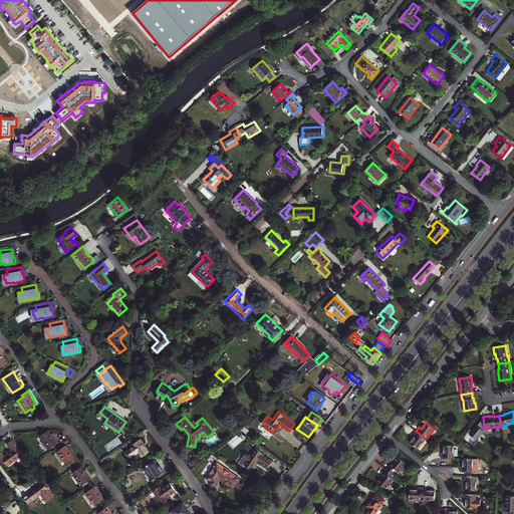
[(46,431),(41,435),(42,437),(41,438),(44,443),(43,444),(47,450),(48,449),(50,452),(60,444),(56,439),(55,440),(52,436),(49,432),(47,434),(46,431)]
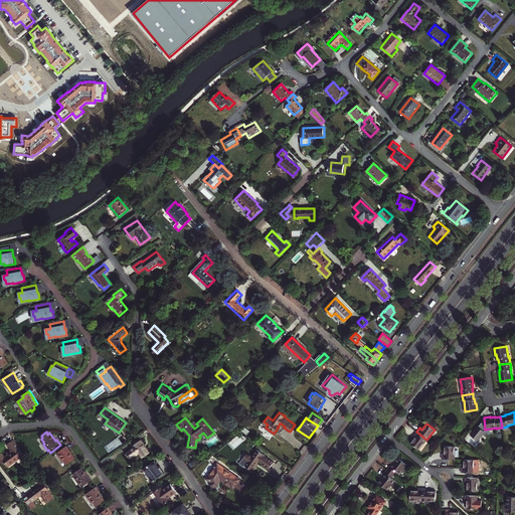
[(419,450),(426,440),(416,432),(413,436),(416,438),(411,444),(419,450)]
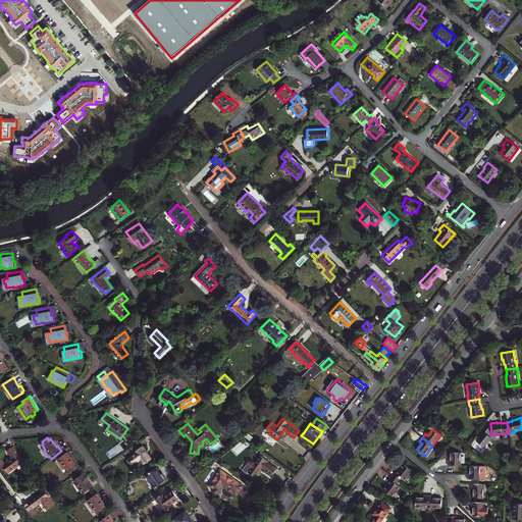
[(0,461),(0,463),(4,469),(6,467),(9,472),(21,464),(22,466),(27,462),(22,456),(16,447),(10,452),(13,456),(14,457),(10,460),(10,461),(7,463),(4,459),(0,461)]
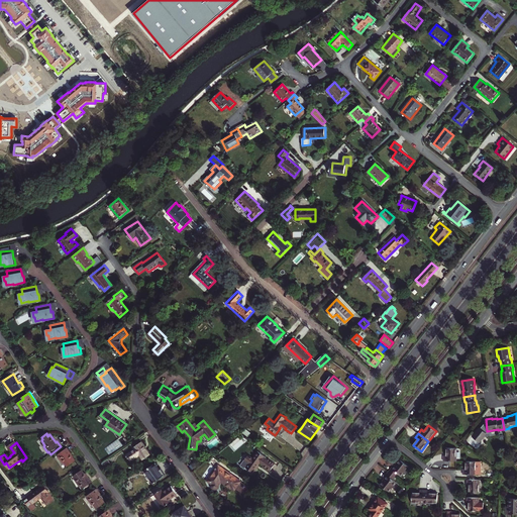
[(149,454),(141,442),(133,447),(135,449),(126,455),(130,460),(139,454),(142,459),(149,454)]
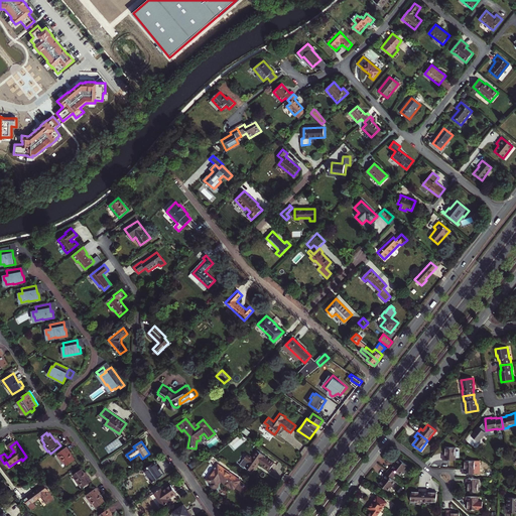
[(74,453),(70,446),(59,455),(60,457),(59,458),(65,464),(66,463),(69,467),(78,461),(75,457),(73,454),(74,453)]
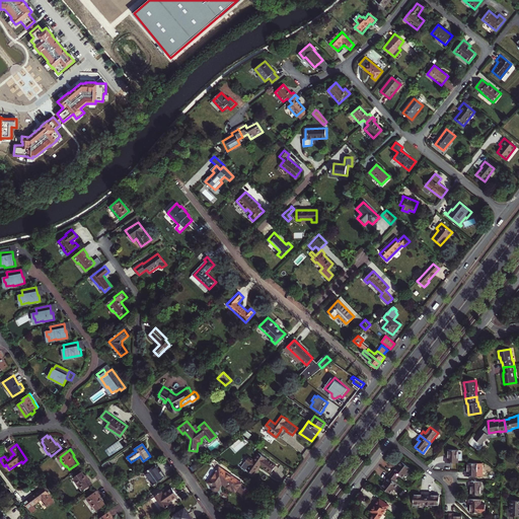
[(445,457),(445,462),(458,462),(458,450),(448,449),(448,457),(445,457)]
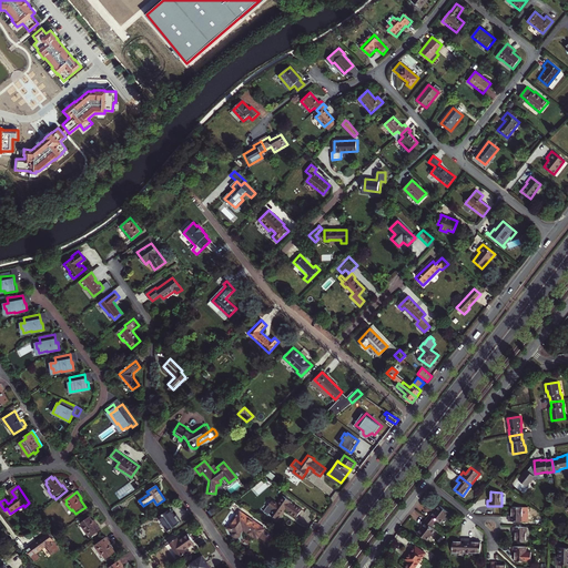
[(273,500),(269,507),(273,509),(270,514),(279,520),(282,515),(282,514),(285,509),(286,509),(290,513),(288,514),(295,519),(302,510),(291,503),(291,501),(284,497),(279,505),(276,504),(273,500)]
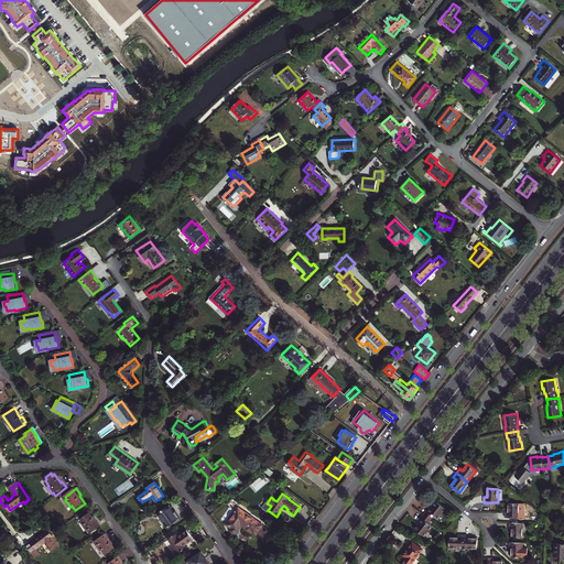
[(118,501),(111,506),(116,511),(121,507),(118,501)]
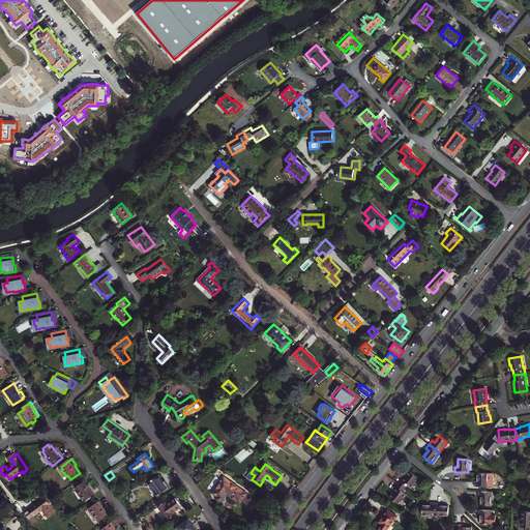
[(404,476),(399,483),(406,489),(408,486),(411,488),(419,478),(410,471),(405,477),(404,476)]
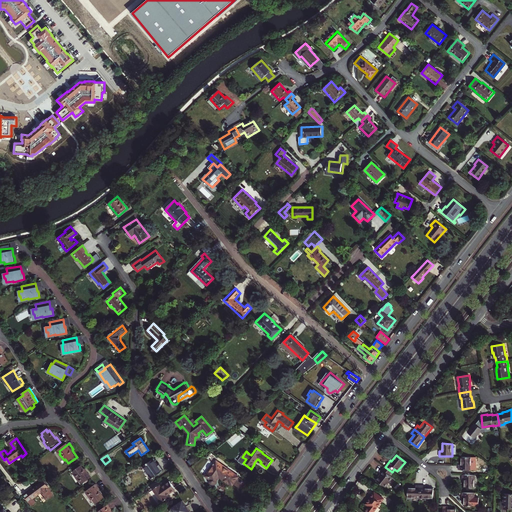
[(210,456),(201,465),(206,470),(213,462),(211,460),(213,458),(210,456)]
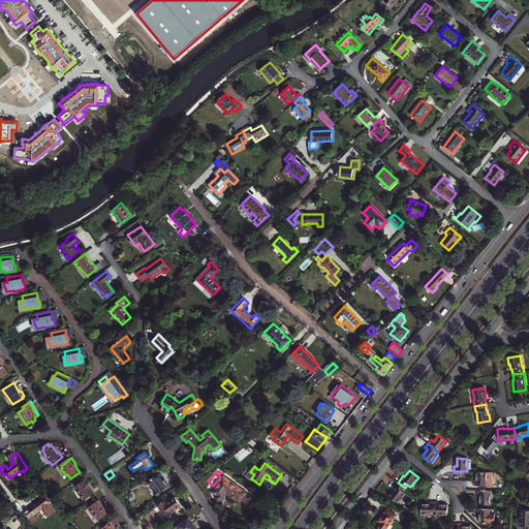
[(487,472),(476,472),(476,479),(473,479),(473,485),(487,486),(487,472)]
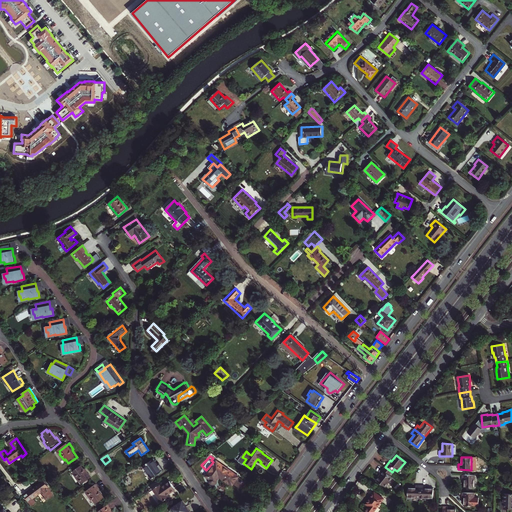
[(157,466),(152,459),(142,467),(152,479),(163,470),(159,464),(157,466)]
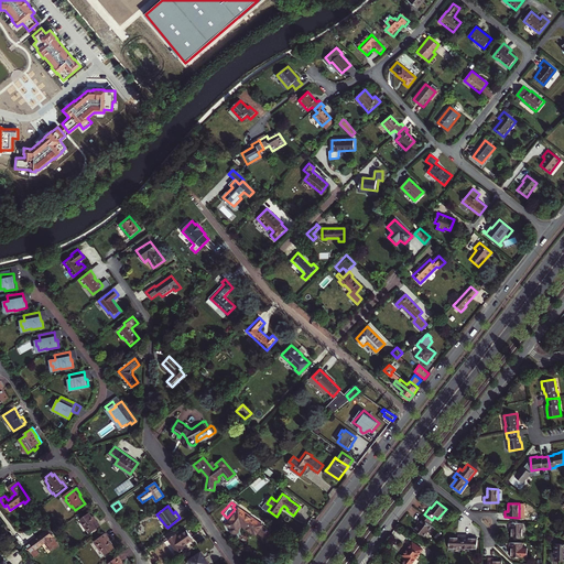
[(253,519),(238,509),(234,514),(237,517),(229,527),(231,529),(231,530),(231,531),(231,532),(232,533),(234,533),(236,533),(237,533),(237,532),(238,530),(238,529),(237,528),(242,527),(255,535),(262,525),(253,519)]
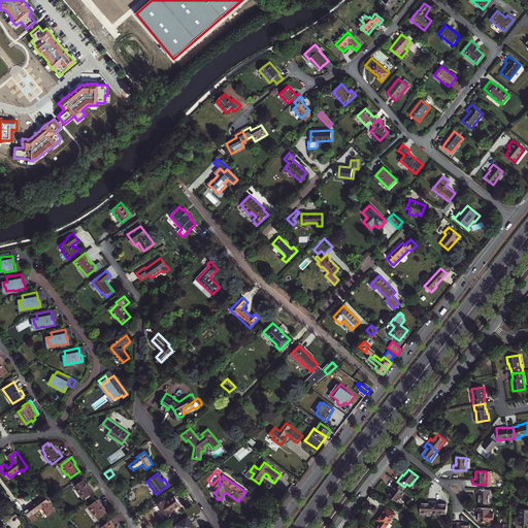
[(87,486),(83,482),(74,488),(77,492),(76,493),(80,499),(81,499),(84,501),(94,493),(90,488),(89,489),(87,486)]
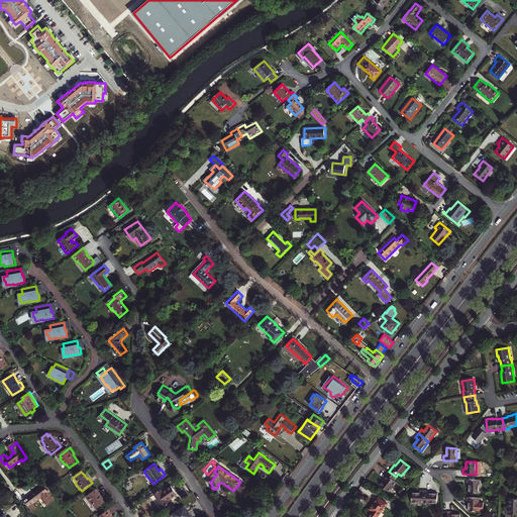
[(207,482),(210,483),(217,474),(214,472),(207,482)]
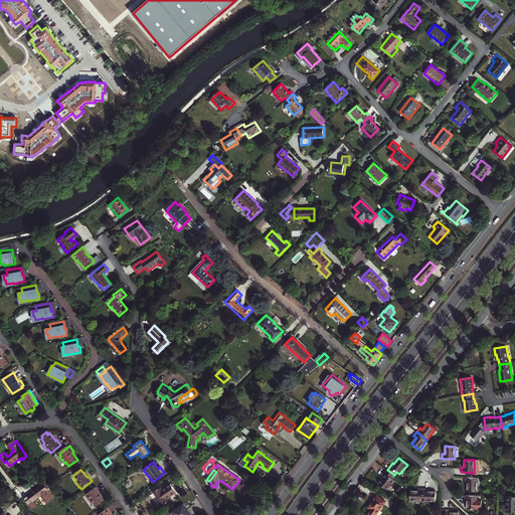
[(392,478),(394,475),(387,470),(382,476),(383,477),(378,483),(387,490),(394,481),(392,478)]
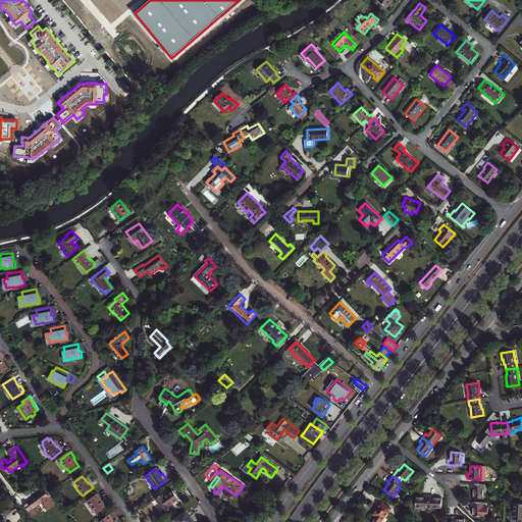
[(484,483),(471,483),(471,489),(473,489),(473,497),(483,498),(484,483)]
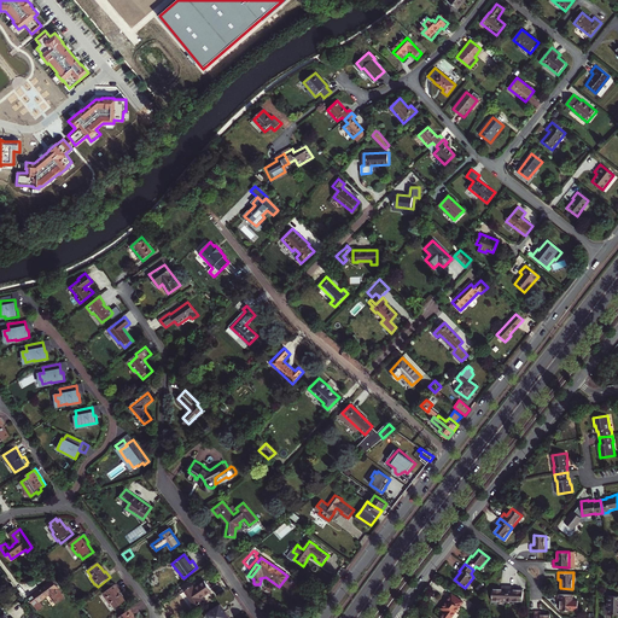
[(211,590),(204,581),(194,588),(192,586),(185,590),(194,606),(203,600),(202,598),(211,590)]
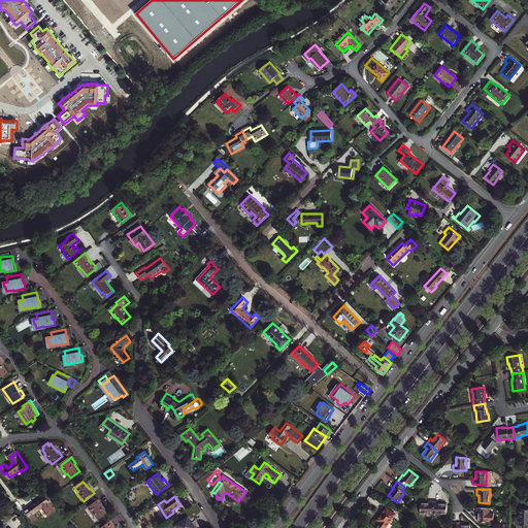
[(46,497),(42,499),(43,500),(34,505),(34,504),(24,512),(31,523),(36,520),(33,516),(39,513),(38,512),(42,508),(47,518),(56,513),(51,504),(52,504),(46,497)]
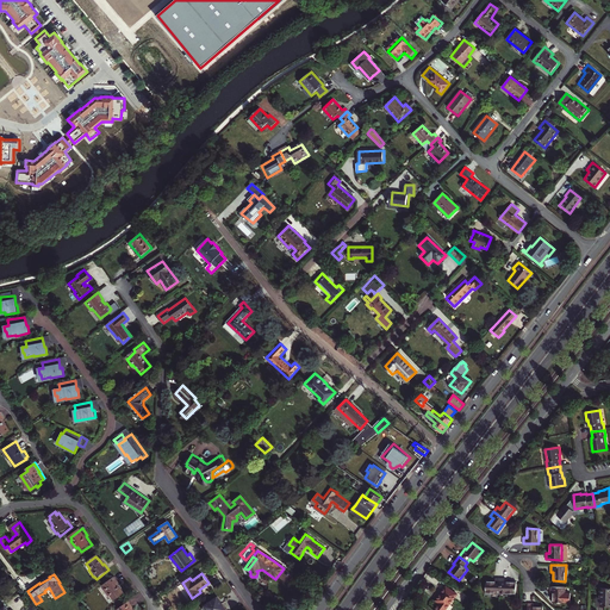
[(124,593),(120,589),(117,585),(119,584),(114,577),(101,586),(104,589),(103,590),(109,597),(110,596),(113,601),(124,593)]
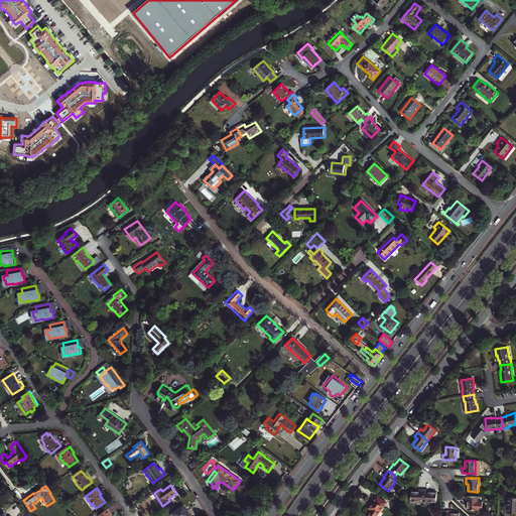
[(411,501),(424,502),(424,489),(419,489),(419,492),(411,492),(411,501)]
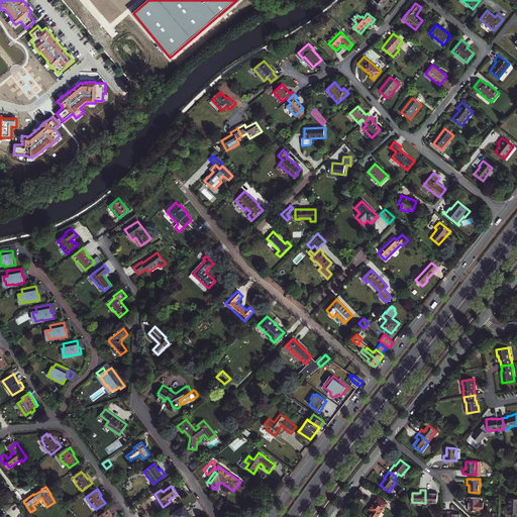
[(429,490),(425,490),(425,503),(437,503),(437,493),(429,493),(429,490)]
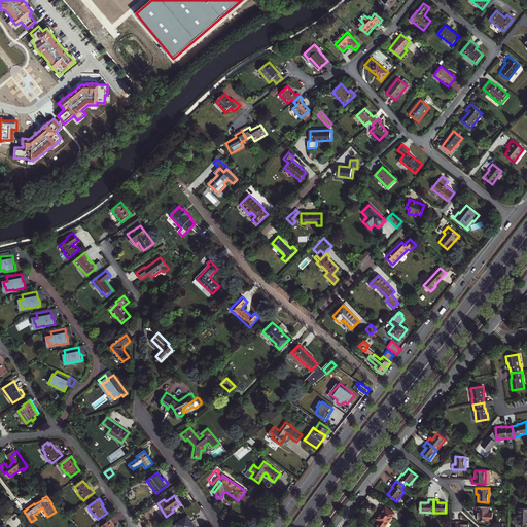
[(384,526),(394,514),(385,506),(377,518),(380,521),(375,526),(384,526)]
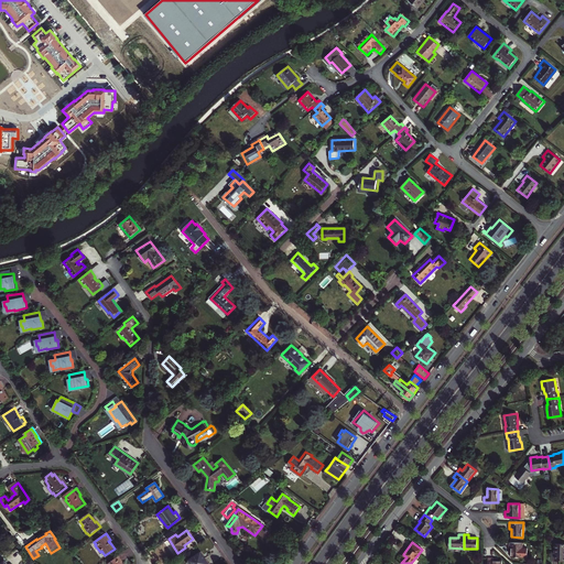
[(522,543),(509,542),(509,548),(511,549),(511,556),(522,556),(522,543)]
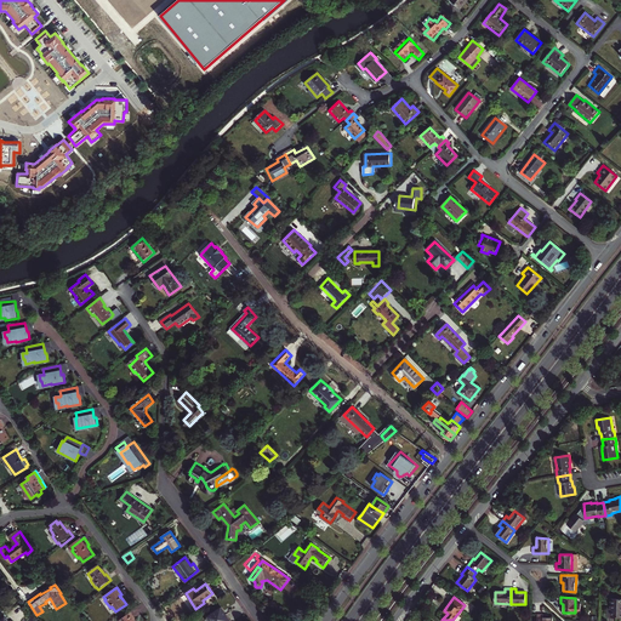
[(611,609),(607,608),(607,617),(620,617),(620,598),(611,598),(611,609)]
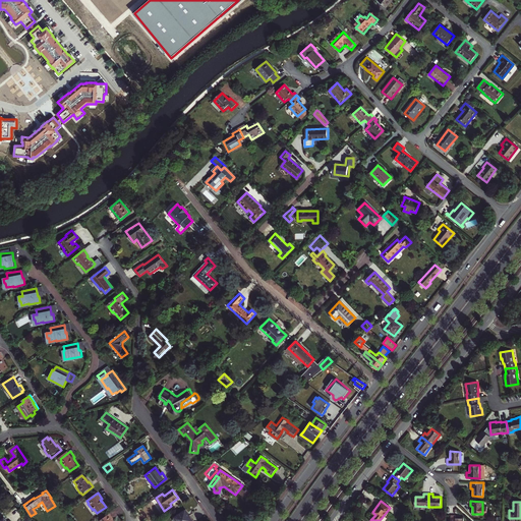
[(186,510),(172,520),(192,520),(193,520),(190,516),(189,516),(188,515),(188,513),(186,510)]
